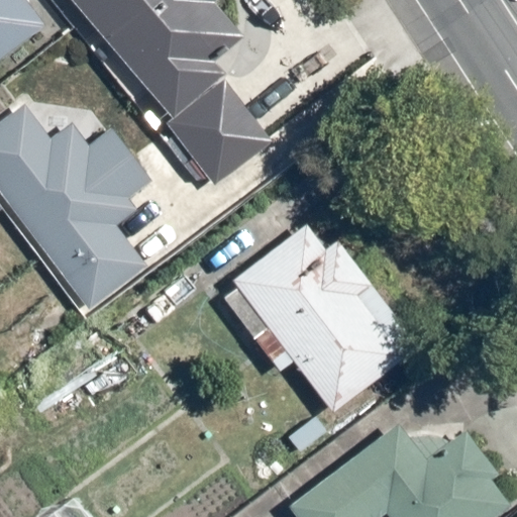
[(0,0),(0,59),(45,24),(26,0),(0,0)]
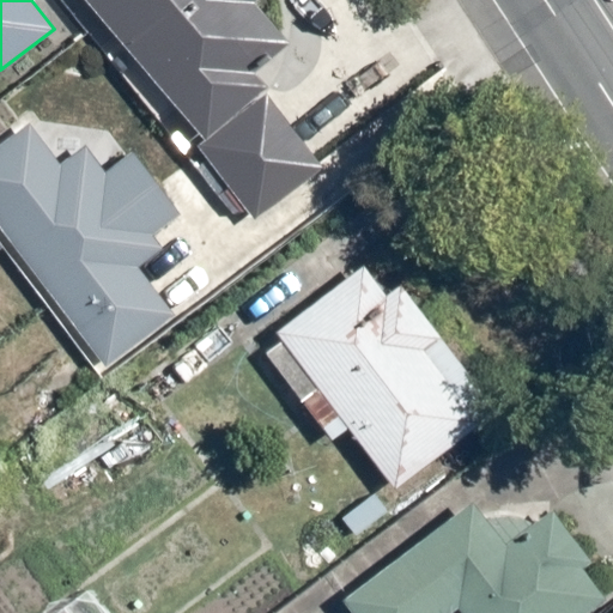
[(93,0),(206,140),(265,93),(271,89),(258,73),(291,46),(258,4),(261,0),(93,0)]
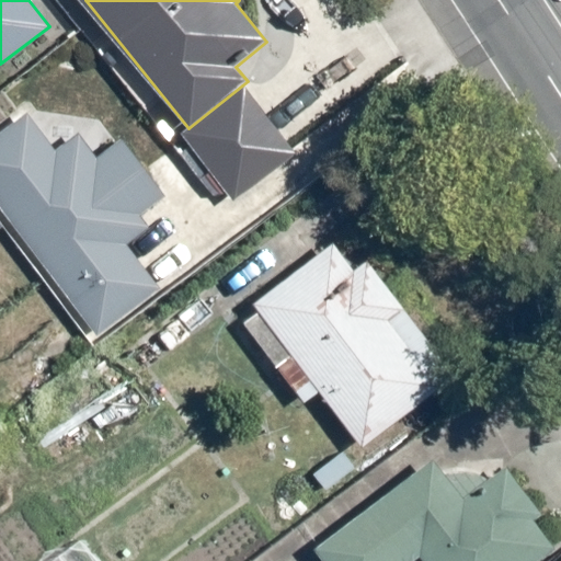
[(181,134),(235,201),(295,152),(242,86),(189,128),(181,134)]
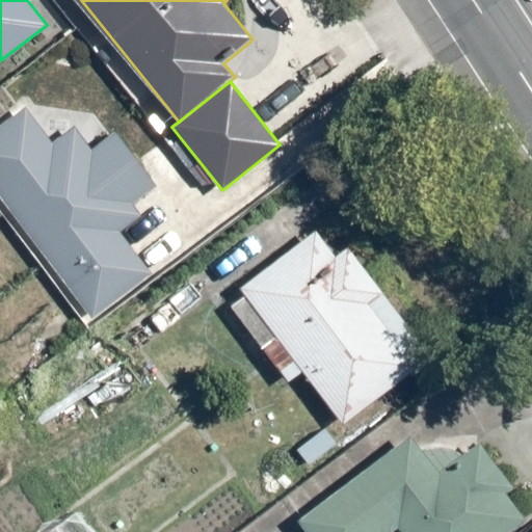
[(25,108),(0,127),(0,198),(91,319),(152,274),(122,234),(143,217),(135,207),(159,188),(114,129),(90,148),(74,125),(51,141),(25,108)]
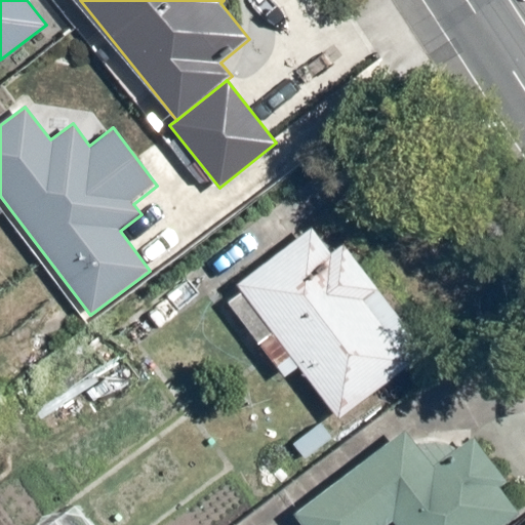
[(312,229),(238,285),(338,418),(413,362),(365,298),(377,289),(342,243),(329,252),(312,229)]
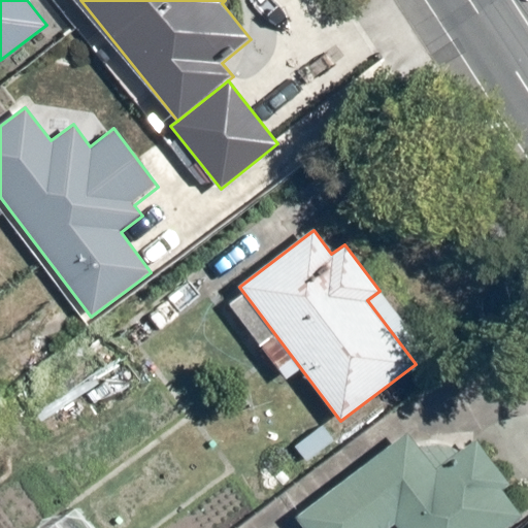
[(321,425),(295,446),(307,462),(333,441),(321,425)]
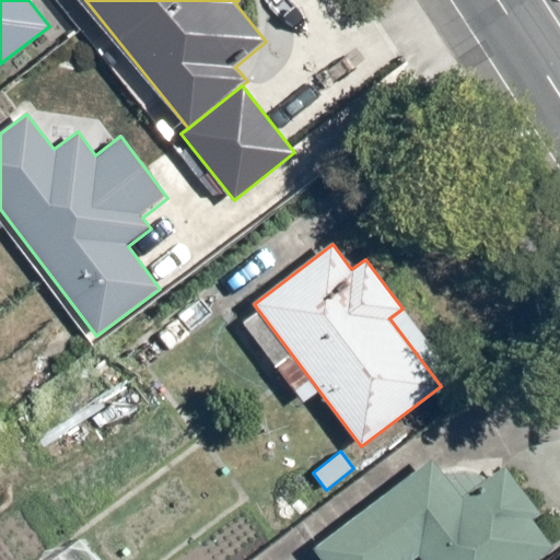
[(486,476),(443,473),(433,459),(315,548),(324,559),(411,559),(420,553),(424,559),(536,559),(555,547),(532,516),(539,511),(502,463),(486,476)]
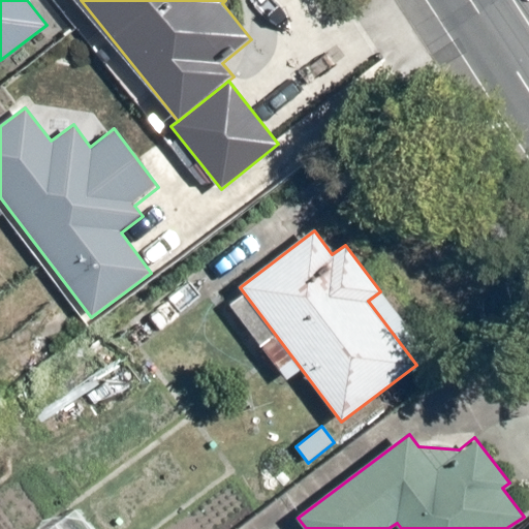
All buildings are outlined.
